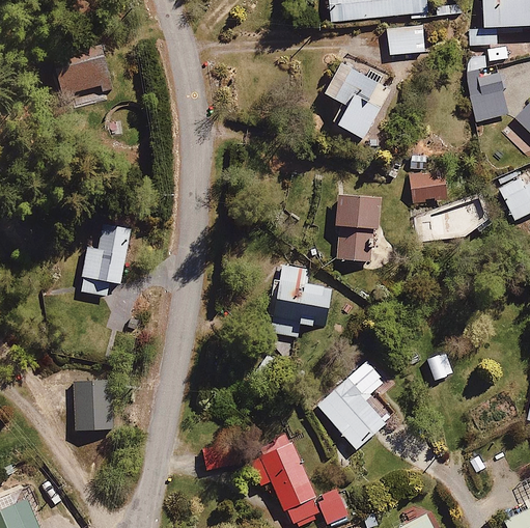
[(329,0),(331,22),(431,14),(429,0),(329,0)]
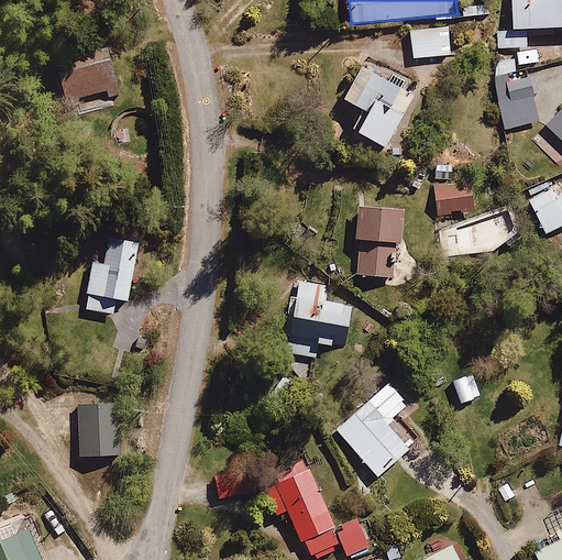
[(511,0),(513,26),(561,25),(561,0),(511,0)]
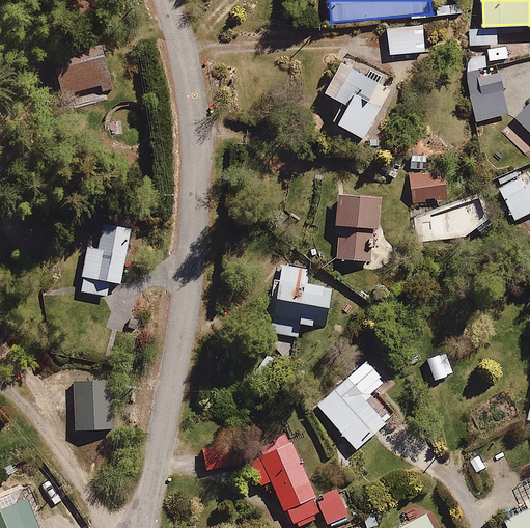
[(420,19),(385,24),(390,57),(425,53),(420,19)]
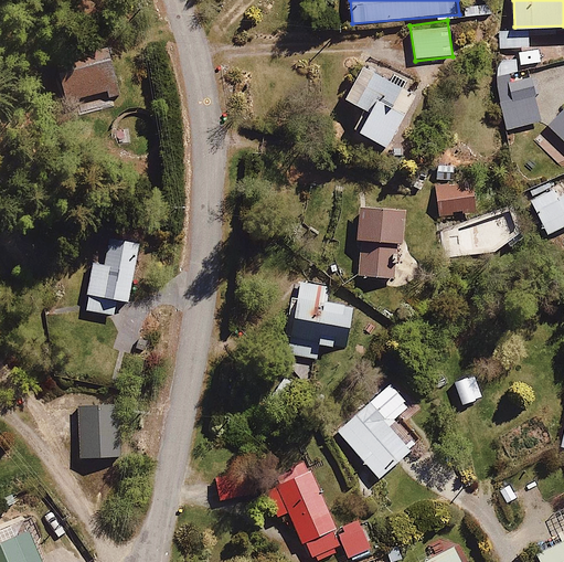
[(115,54),(75,63),(83,101),(123,92),(115,54)]
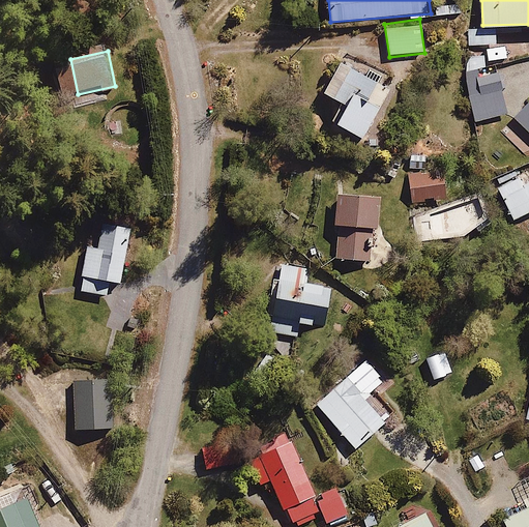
[(393,87),(340,61),(324,93),(342,101),(330,124),(365,142),(393,87)]
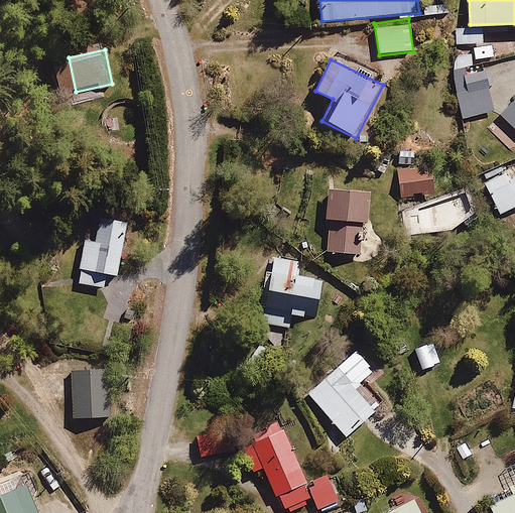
[(490,67),(453,75),(462,113),(498,105),(490,67)]
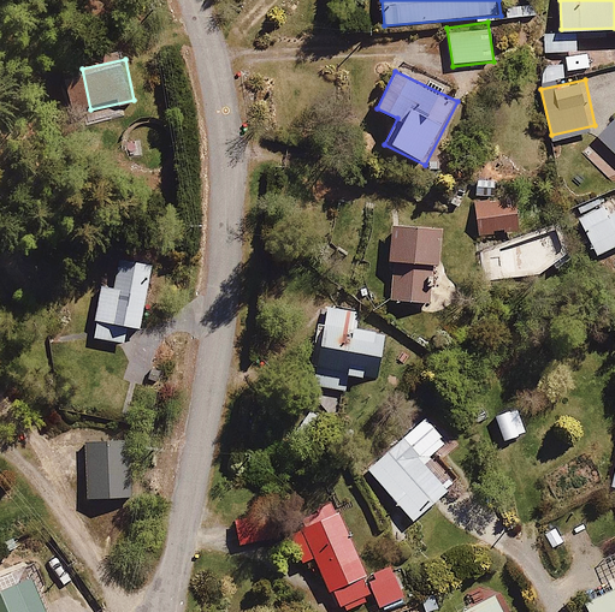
[(614,118),(598,136),(614,152),(614,118)]
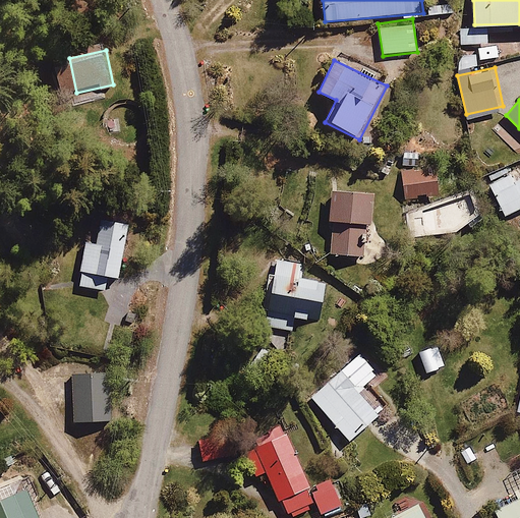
[(434,160),(400,166),(406,198),(440,192),(434,160)]
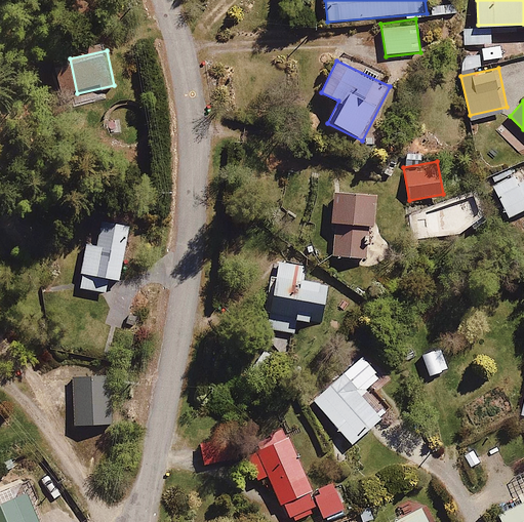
[(523,209),(523,169),(494,185),(511,216),(523,209)]
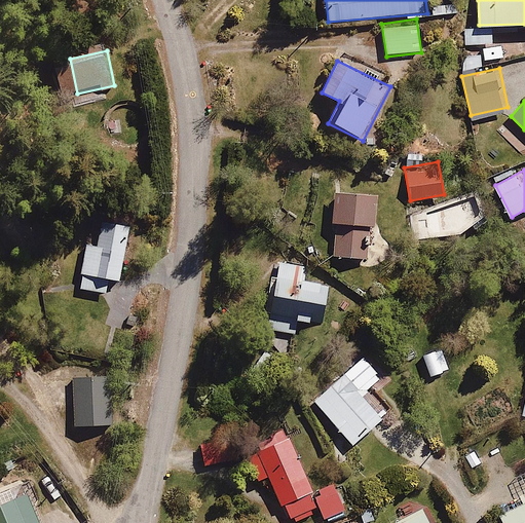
[(332,259),(364,261),(365,225),(376,226),(377,194),(335,192),(332,259)]
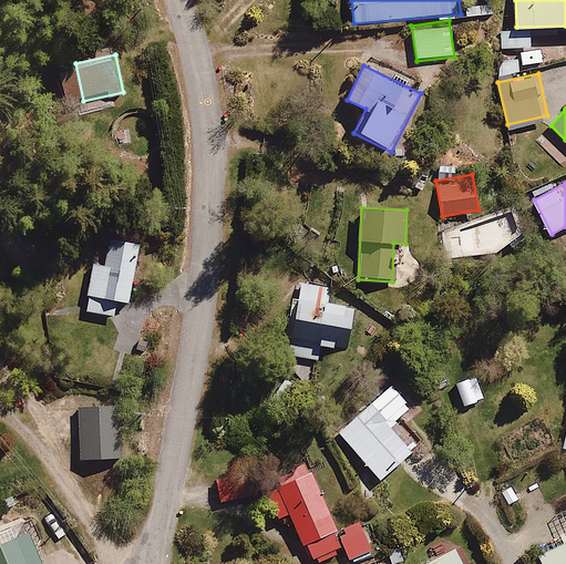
[(83,306),(110,309),(111,299),(131,301),(140,237),(93,231),(83,306)]
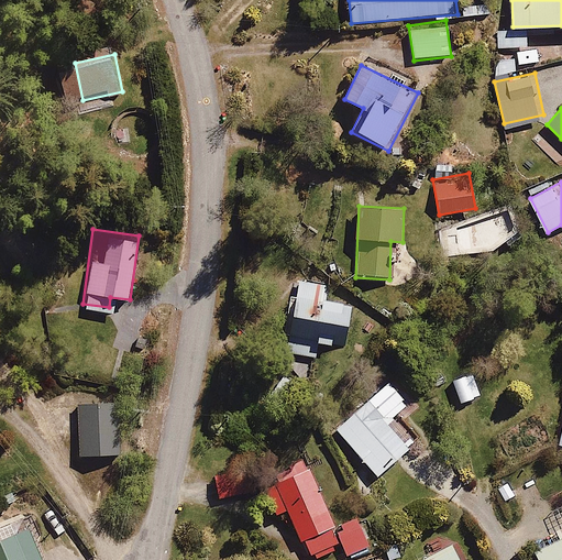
[(355,295),(299,286),(294,321),(350,329),(355,295)]
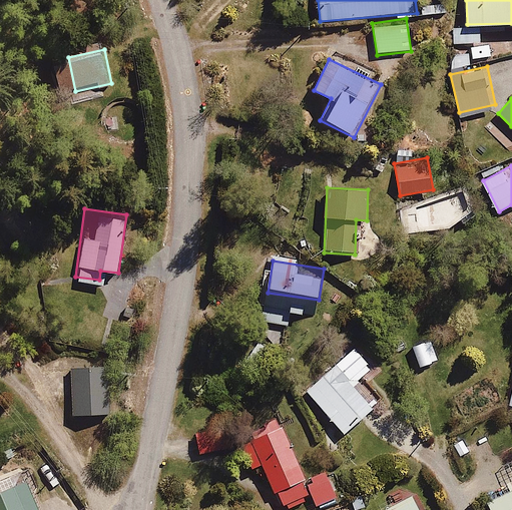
[(352,349),(305,389),(343,435),(378,406),(358,382),(371,371),(352,349)]
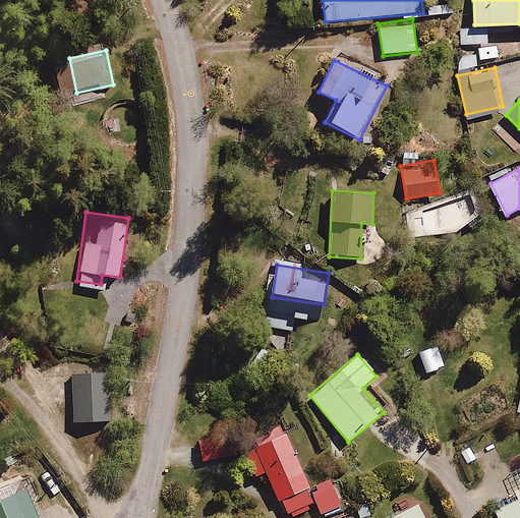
[(108,369),(69,370),(71,416),(110,414),(108,369)]
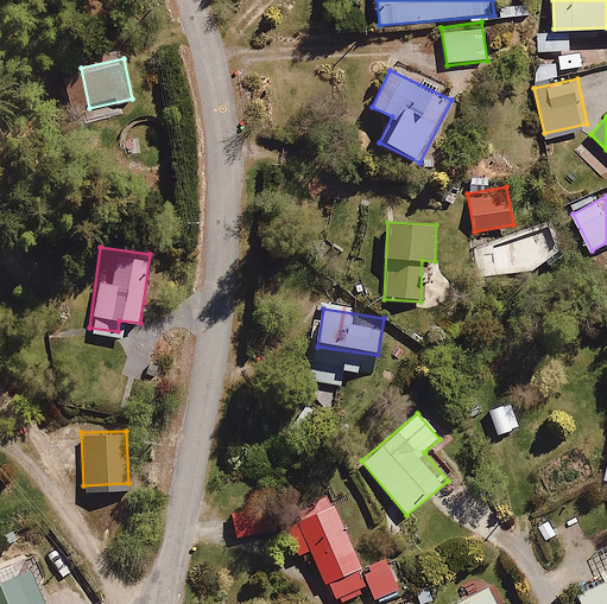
[(290,558),(311,548),(339,603),(366,590),(373,603),(408,586),(391,550),(365,563),(326,484),(267,513),(290,558)]
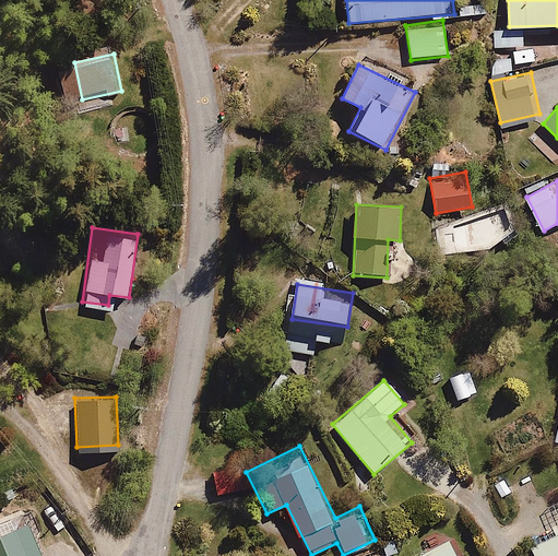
[(233,494),(230,458),(211,459),(213,495),(233,494)]
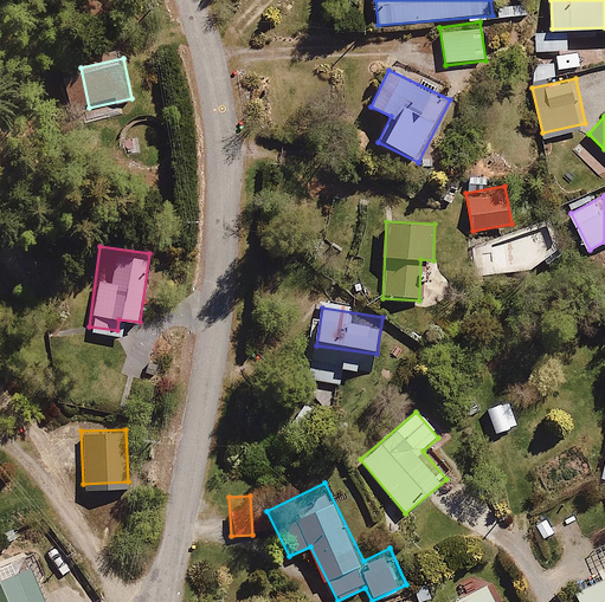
[(46,601),(32,568),(0,581),(0,601),(46,601)]
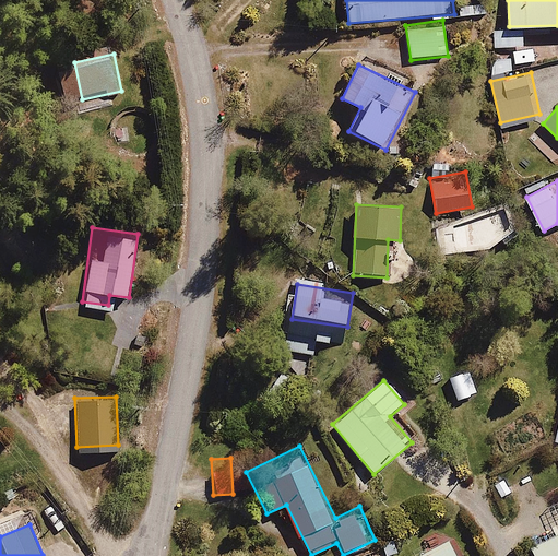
[(557,555),(557,527),(526,543),(533,555),(557,555)]
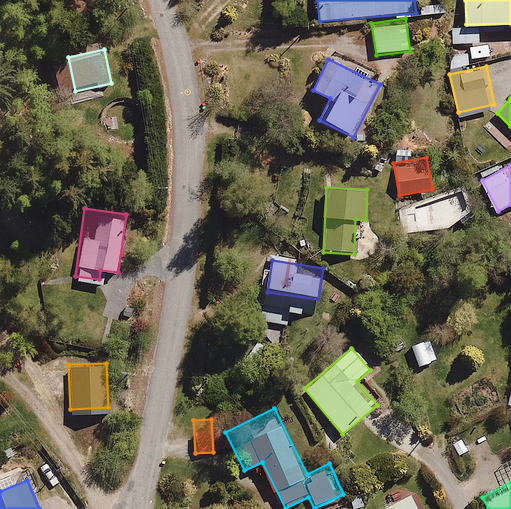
[(419,508),(411,493),(376,508),(419,508)]
